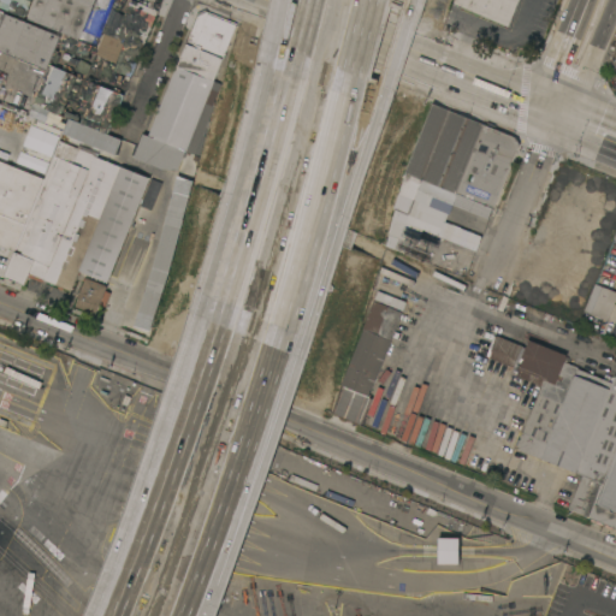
[(28,0),(0,0),(0,7),(25,13),(28,0)]
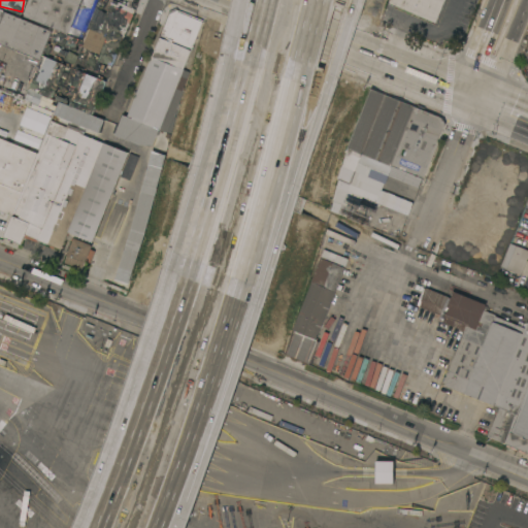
[(74,28),(74,36),(23,15),(29,0),(80,0),(70,26),(74,28)]
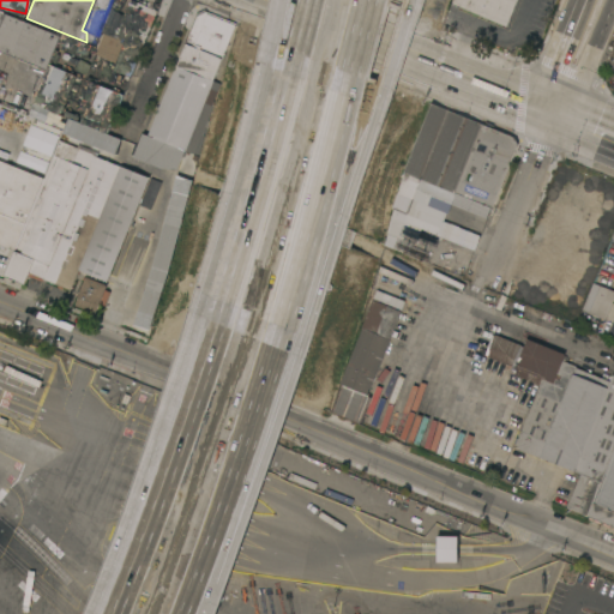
[(96,0),(113,0),(98,36),(84,30),(96,0)]
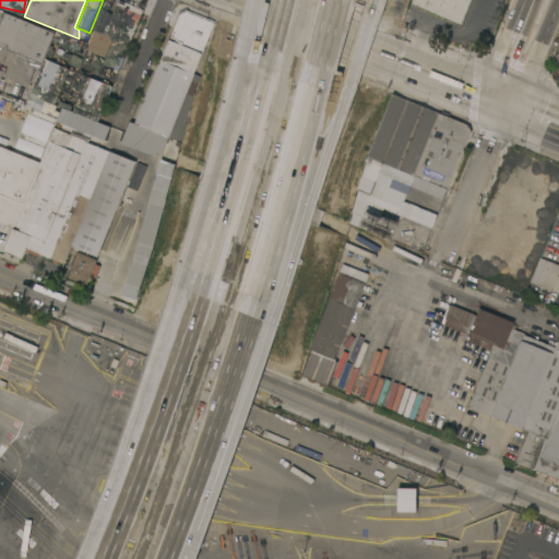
[(147,0),(143,10),(132,6),(134,1),(132,0),(147,0)]
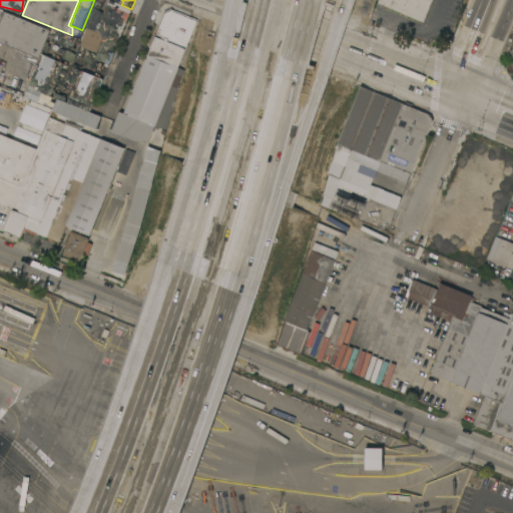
[(431,0),(423,22),(377,3),(378,0),(431,0)]
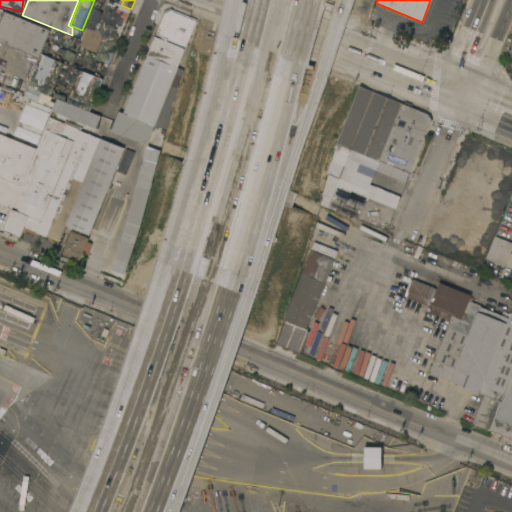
[(163,13),(163,11),(171,7),(173,10),(196,19),(177,67),(184,69),(164,129),(123,112),(163,13)]
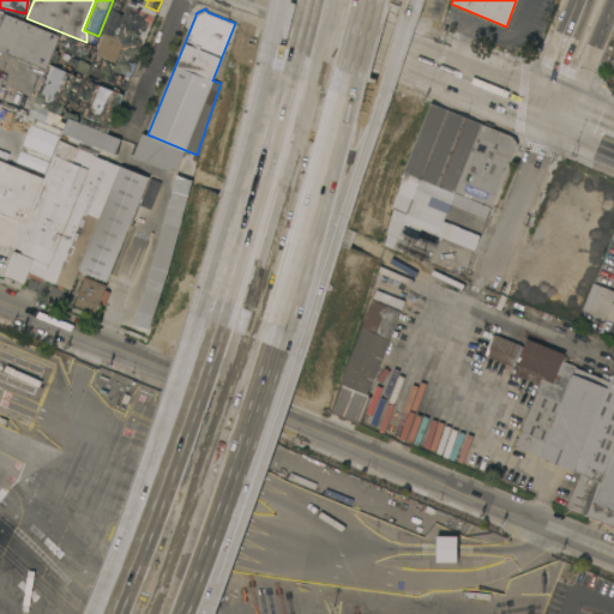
[(0,49),(0,10),(5,12),(5,13),(60,35),(46,70),(0,49)]
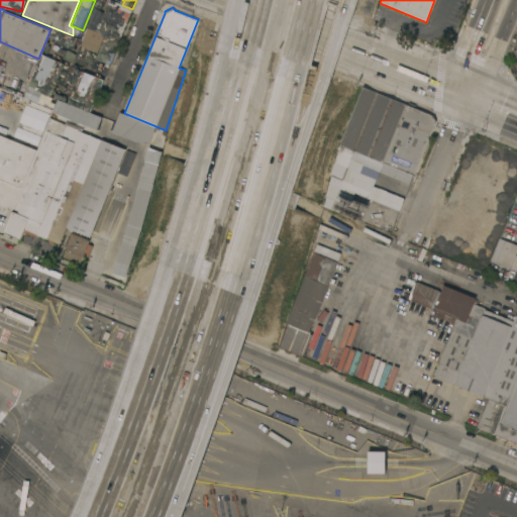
[(87,27),(85,26),(90,14),(93,15),(93,13),(103,17),(97,31),(104,34),(97,52),(80,45),(87,27)]
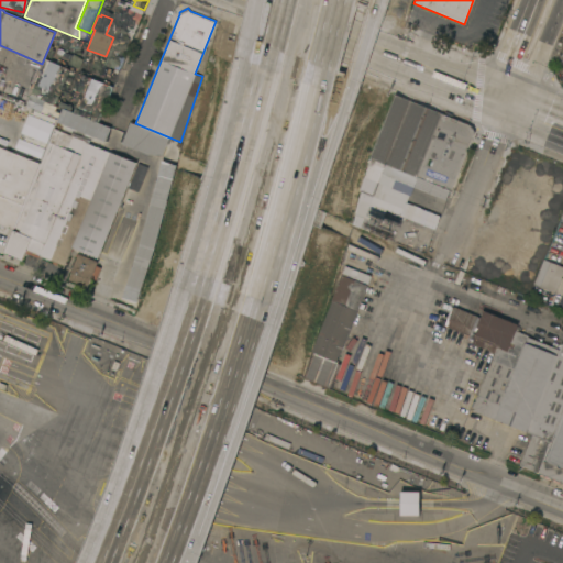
[(395,95),(442,113),(431,140),(417,176),(370,157),(395,95)]
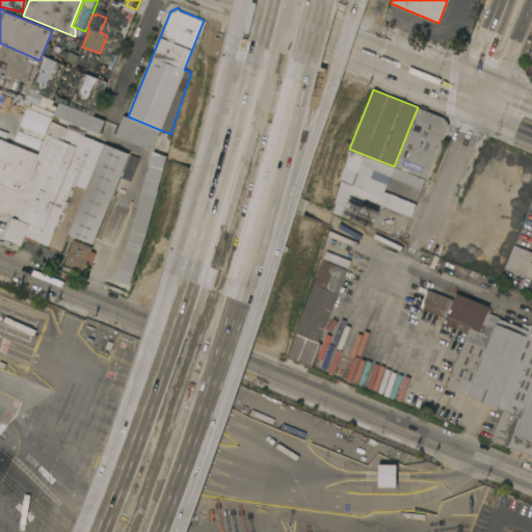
[(394,166),(407,132),(418,107),(445,118),(448,125),(426,180),(410,173),(394,166)]
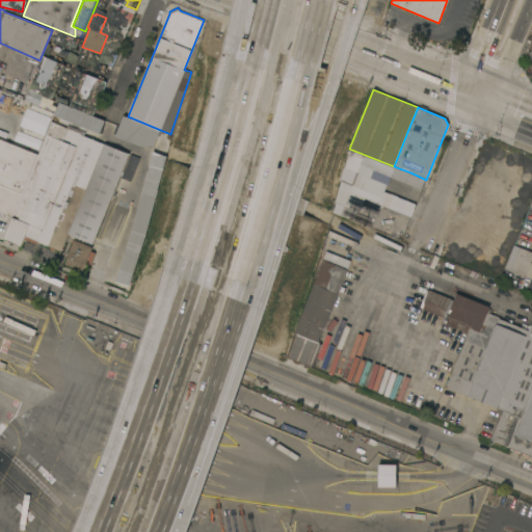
[(51,121),(55,112),(61,114),(58,124),(51,121)]
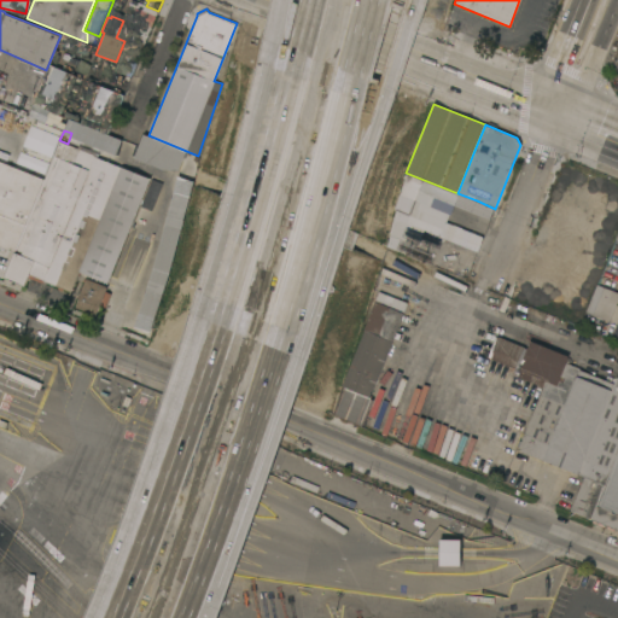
[(59,140),(68,144),(76,147),(77,145),(95,152),(94,156),(120,167),(70,291),(42,280),(42,283),(28,277),(24,286),(4,278),(15,252),(42,181),(59,140)]
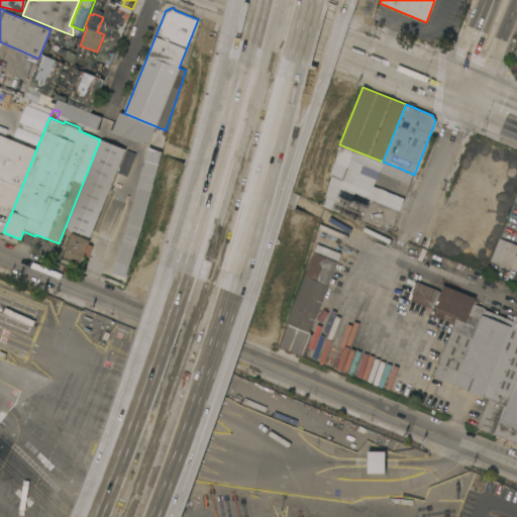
[(0,206),(0,135),(35,151),(12,211),(0,206)]
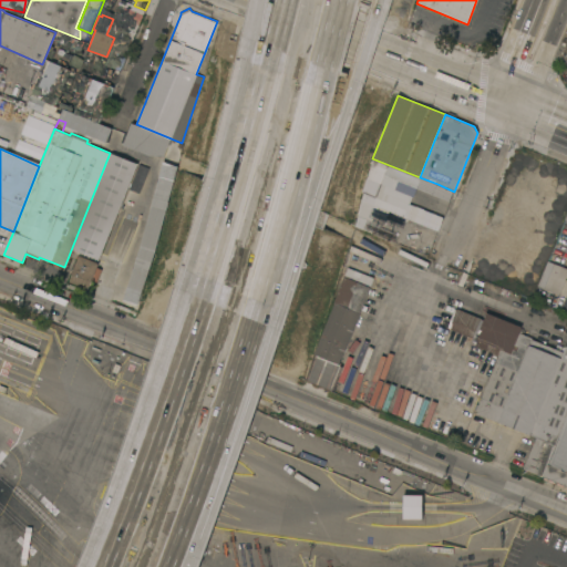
[(99,260),(72,249),(111,153),(137,164),(99,260)]
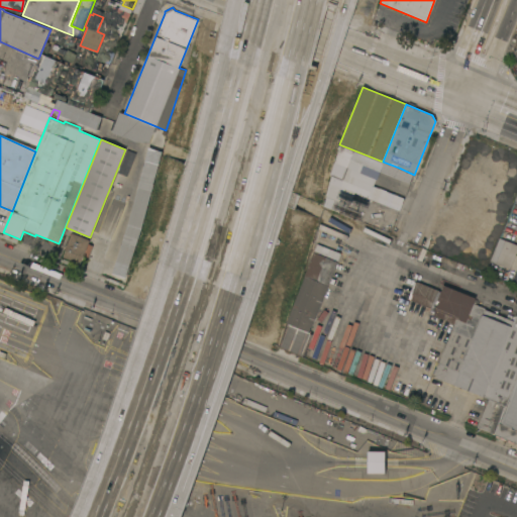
[(325,195),(327,189),(326,189),(330,175),(329,174),(334,160),(339,144),(383,162),(399,168),(395,178),(380,172),(377,180),(376,179),(373,185),(404,198),(399,210),(344,188),(339,200),(325,195)]
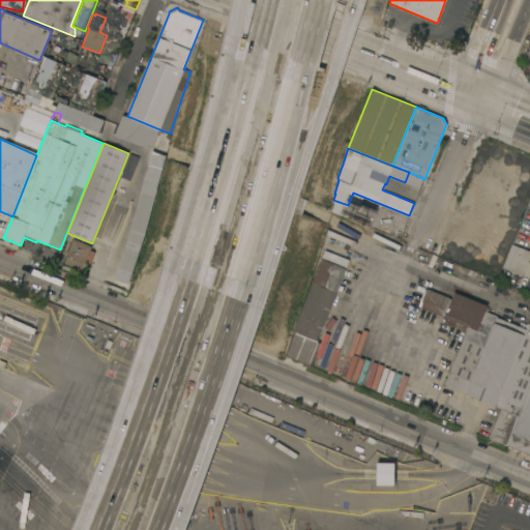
[(357,209),(353,219),(331,210),(333,205),(332,205),(333,203),(332,202),(333,200),(348,205),(357,209)]
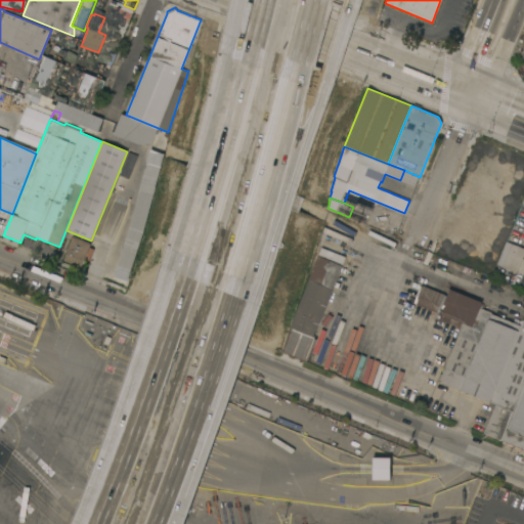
[(347,245),(351,233),(390,248),(385,259),(347,245)]
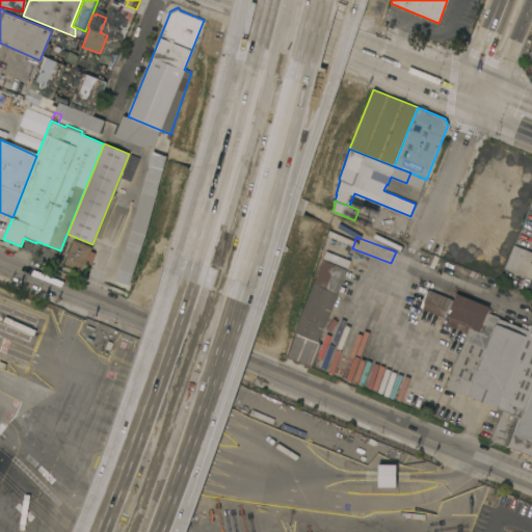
[(92,246),(90,250),(96,253),(90,264),(86,262),(82,271),(64,264),(74,239),(92,246)]
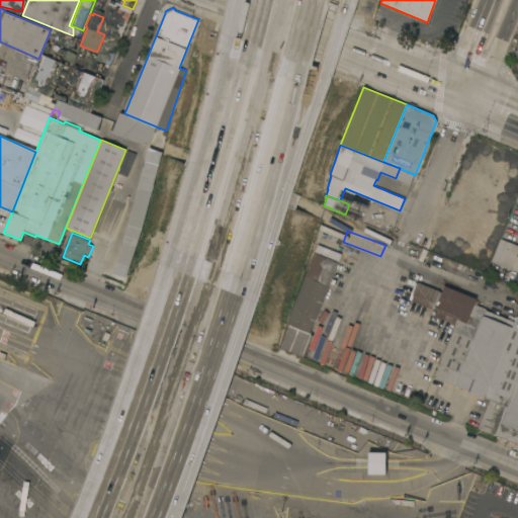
[(517,250),(510,269),(497,264),(497,263),(491,260),(500,238),(517,245),(517,250)]
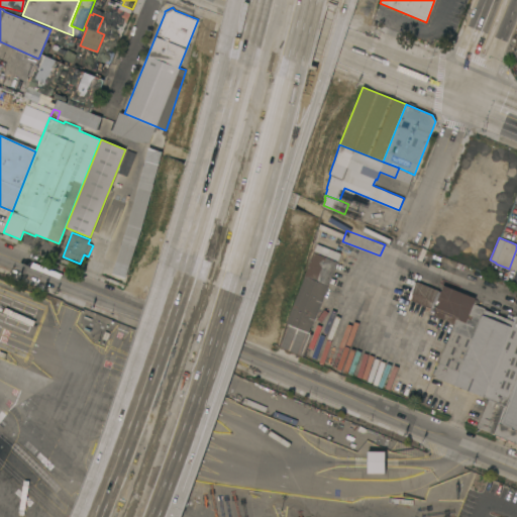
[(304,276),(304,275),(316,243),(341,253),(300,354),(280,346),(289,323),(286,322),(304,276)]
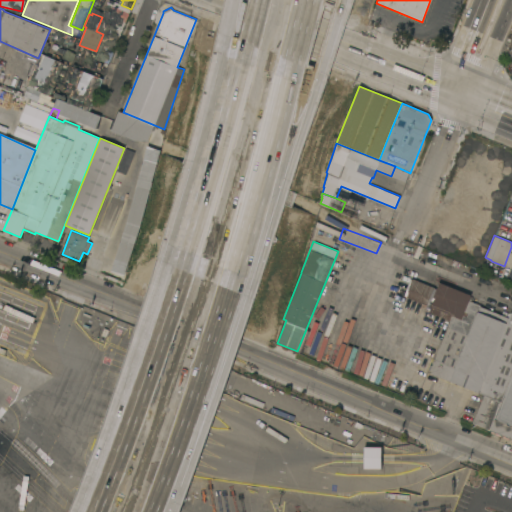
[(404,296),(412,278),(434,287),(427,305),(404,296)]
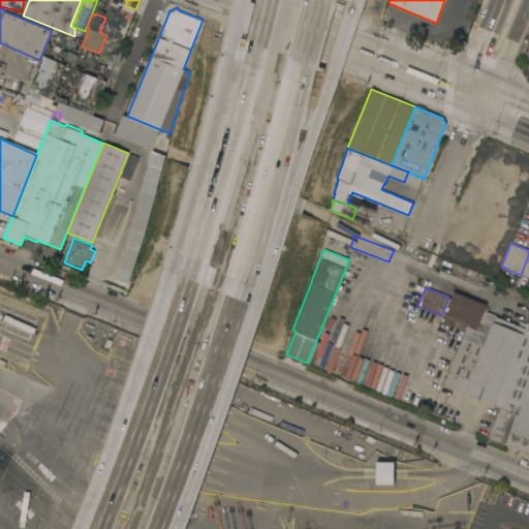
[(528,385),(505,444),(488,437),(500,408),(488,403),(487,406),(469,399),(471,396),(443,384),(465,331),(442,321),(444,316),(443,315),(454,291),(487,305),(484,310),(495,315),(525,328),(527,322),(528,322),(528,385)]
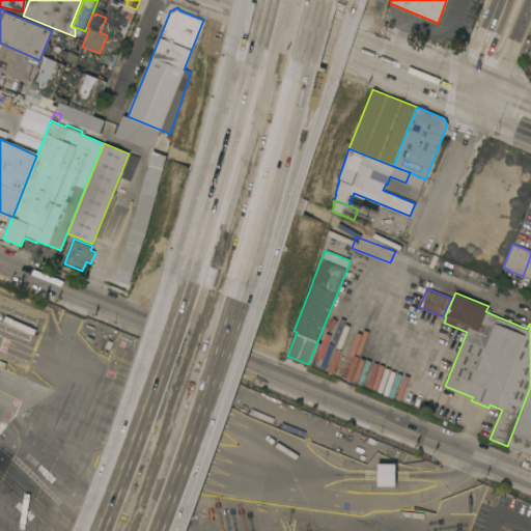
[(530,455),(507,446),(530,387),(530,455)]
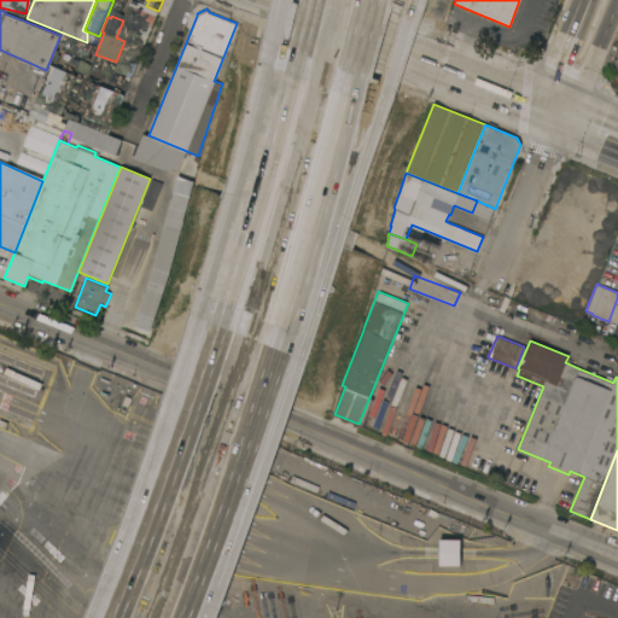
[(439,566),(438,541),(459,540),(460,565),(439,566)]
